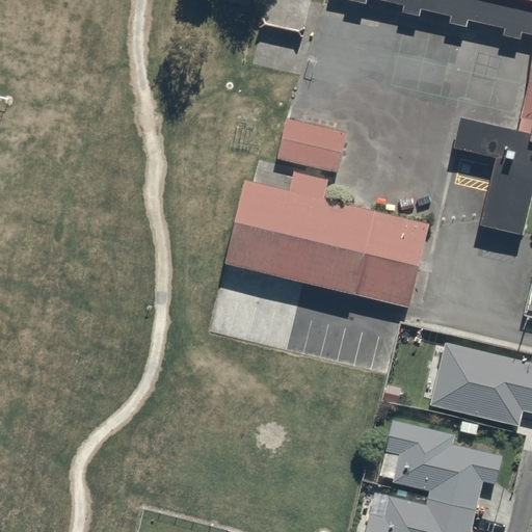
[(531,0),(349,0),(366,3),(366,0),(382,0),(404,5),(402,12),(420,16),(421,9),(451,17),(450,23),(467,26),(468,21),(505,29),(503,35),(521,40),(522,33),(531,35),(531,0)]
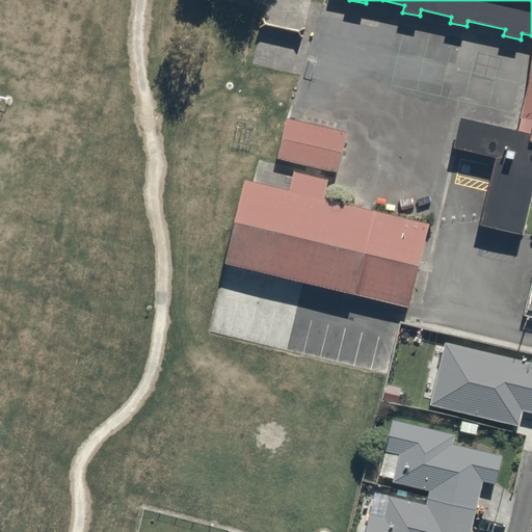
[(531,54),(529,82),(519,131),(460,118),(454,150),(496,159),(480,225),(523,236),(531,197),(531,54)]
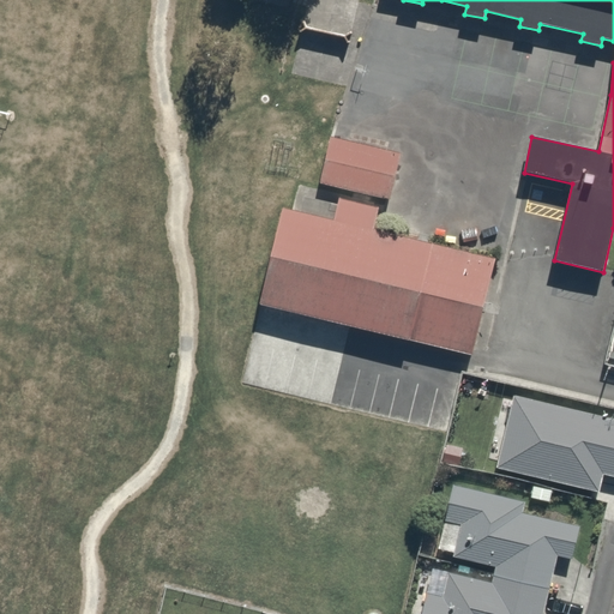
[(401,152),(331,137),(319,184),(387,198),(401,152)]
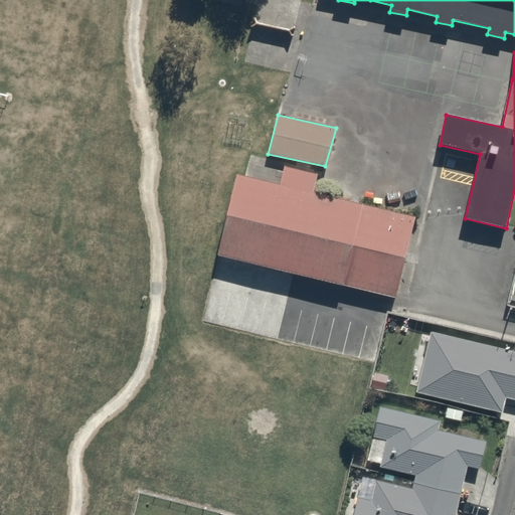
[(280,184),(237,175),(218,256),(389,297),(395,299),(413,215),(313,192),(317,173),(284,165),(280,184)]
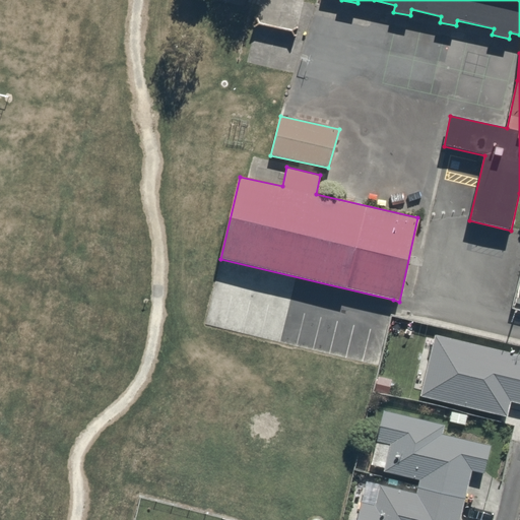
[(519,350),(439,330),(424,393),(508,414),(512,398),(519,400),(519,350)]
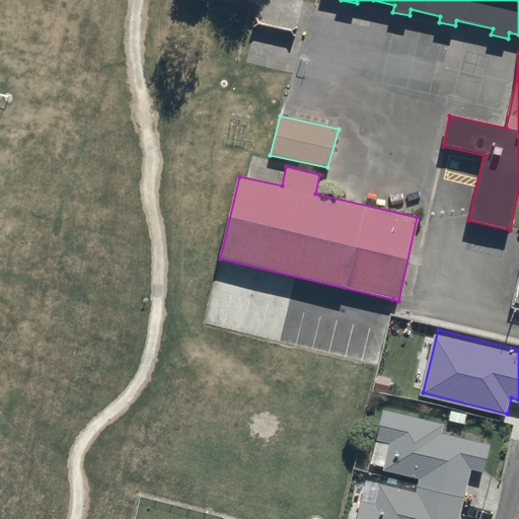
[(363,497),(358,518),(460,518),(471,469),(488,472),(492,448),(438,438),(441,421),(383,409),(377,441),(391,443),(386,469),(422,476),(420,487),(385,479),(381,501),(363,497)]
